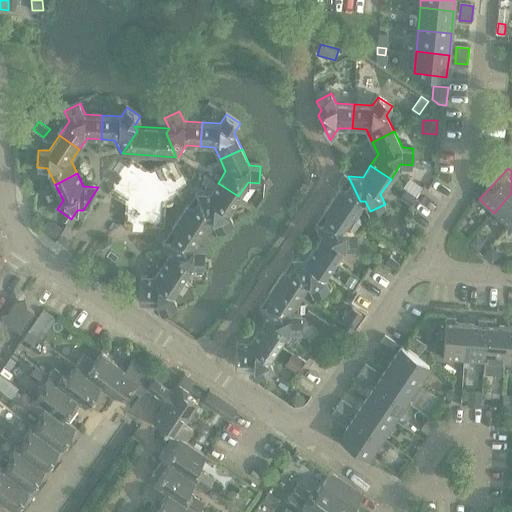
[(348,176),(317,223),(318,223),(344,225),(346,230),(365,201),(360,201),(348,176)]
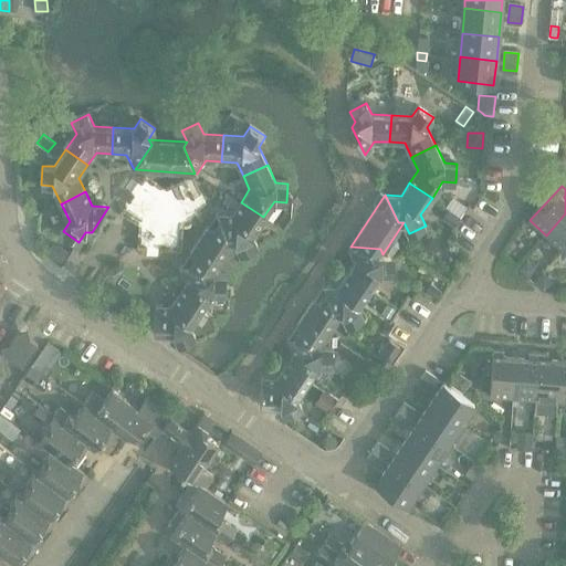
[(230,242),(234,241),(240,253),(258,245),(252,234),(263,217),(241,202),(233,215),(217,213),(216,216),(230,242)]
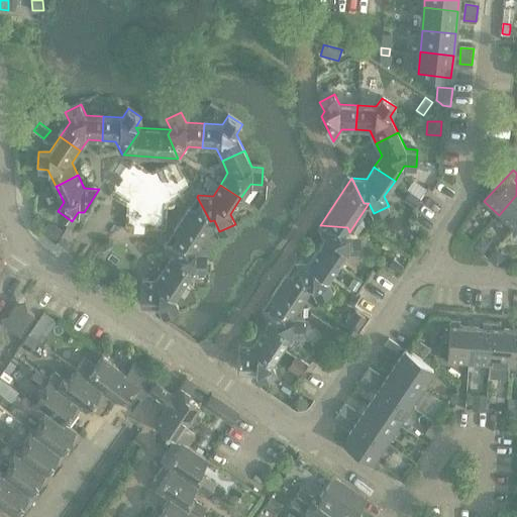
[(410,191),(404,200),(415,207),(420,198),(410,191)]
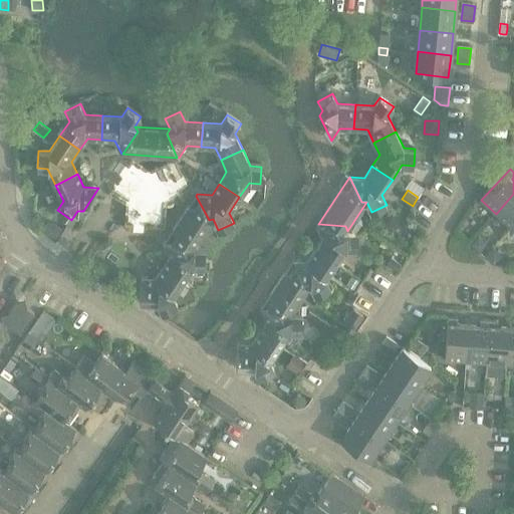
[(513,194),(496,214),(511,228),(513,224),(513,194)]
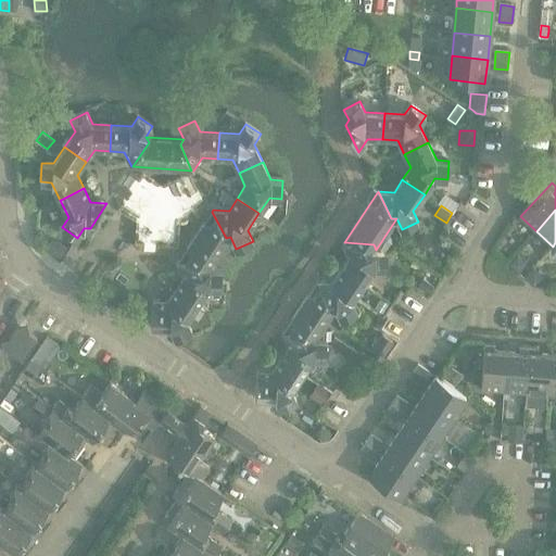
[(212,212),(178,261),(209,264),(210,268),(230,237),(226,238),(212,212)]
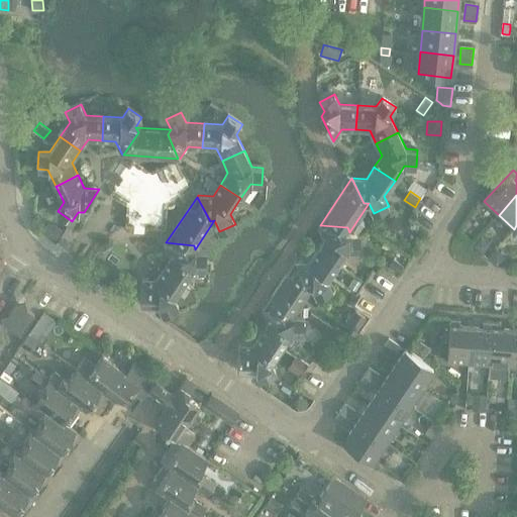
[(53,223),(44,234),(57,241),(64,230),(53,223)]
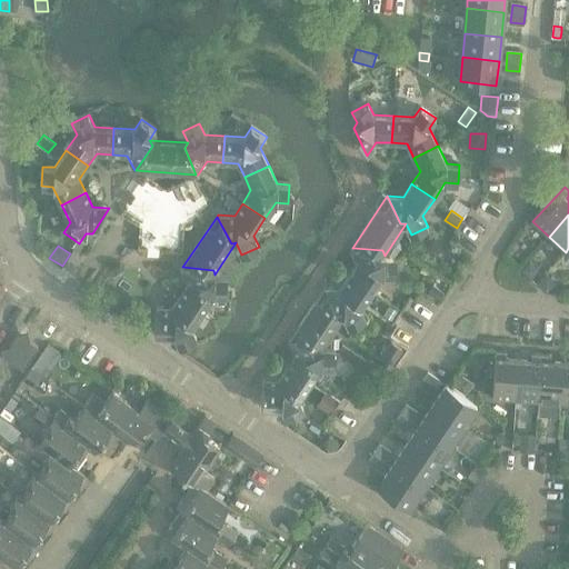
[(358,263),(349,276),(372,290),(382,275),(395,276),(396,257),(385,256),(382,250),(353,248),(352,248),(351,249),(358,263)]
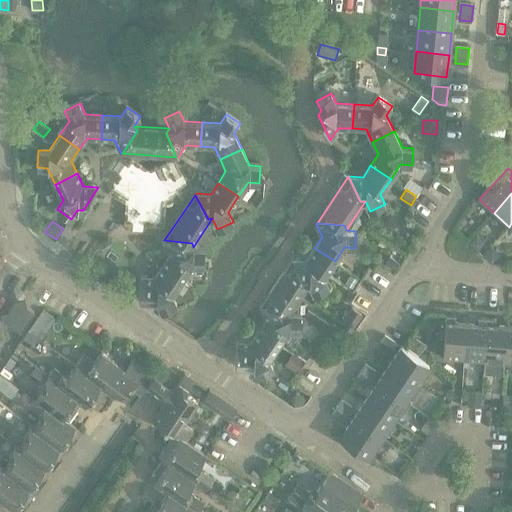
[(476,235),(470,242),(470,243),(480,251),(487,244),(476,235)]
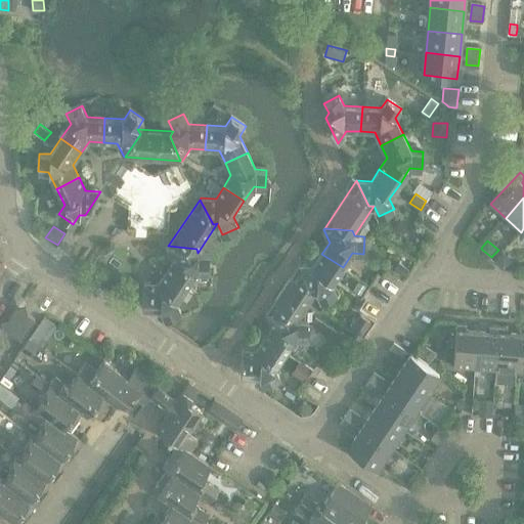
[(174,261),(166,272),(187,286),(197,271),(208,272),(209,254),(198,253),(197,249),(168,246),(167,248),(174,261)]
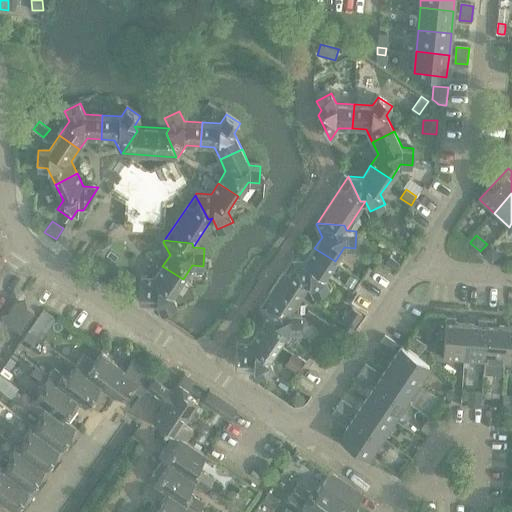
[(490,246),(482,255),(486,258),(490,262),(492,263),(500,254),(491,245),(490,246)]
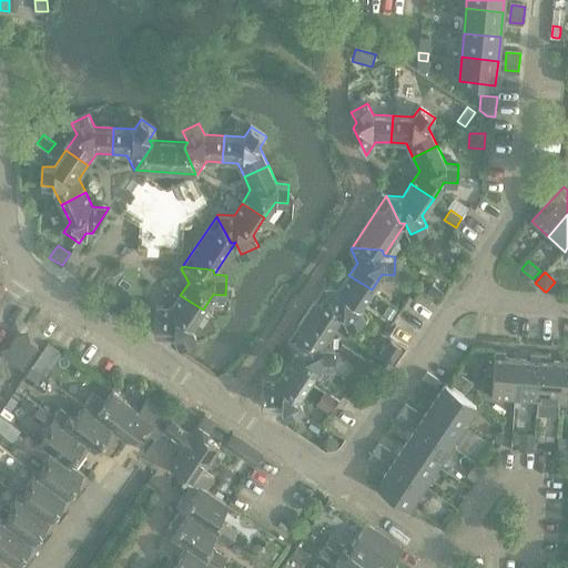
[(337,315),(343,315),(348,326),(365,318),(359,307),(372,290),(348,275),(341,288),(324,287),(324,288),(325,290),(332,303),(337,315)]
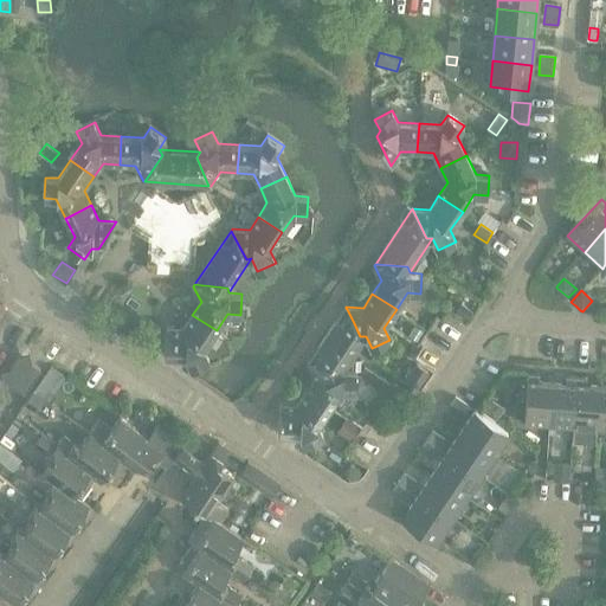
[(462,303),(456,313),(466,320),(472,311),(462,303)]
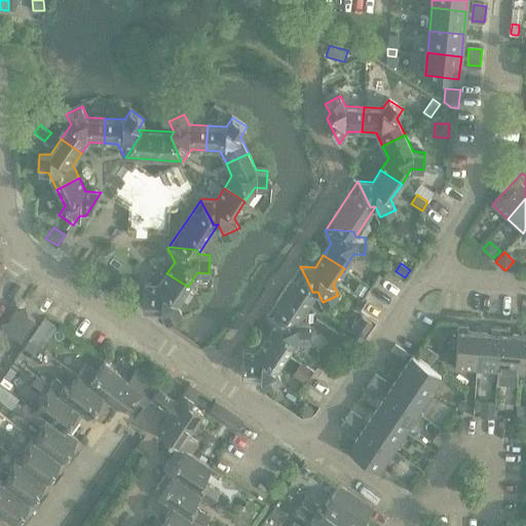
[(300,267),(268,313),(269,314),(296,316),(298,321),(317,292),(312,292),(307,280),(301,268),(300,267)]
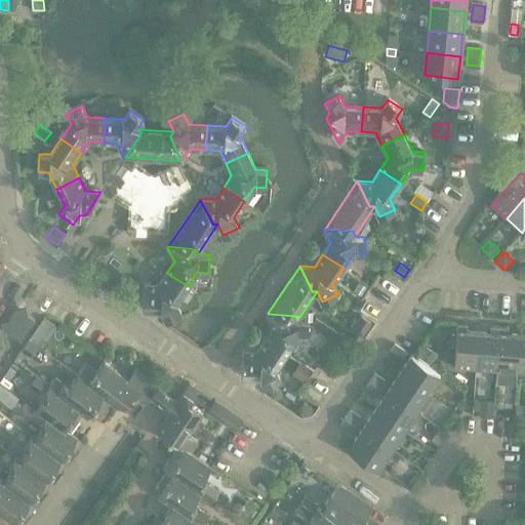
[(161,310),(165,320),(182,312),(176,301),(188,286),(166,273),(159,284),(144,283),(143,308),(161,310)]
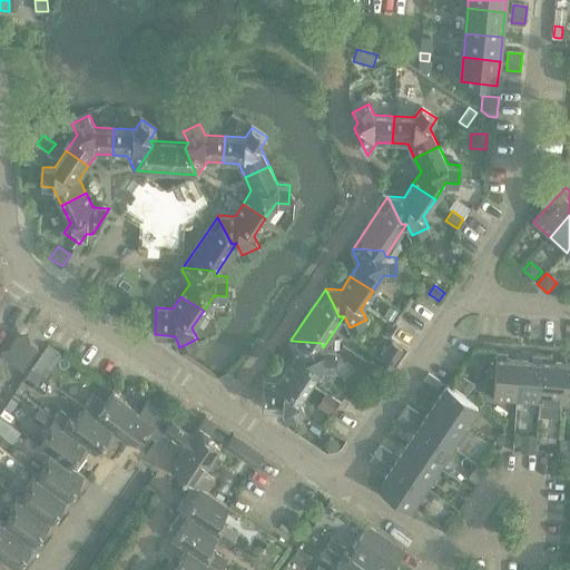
[(390,306),(384,315),(394,322),(401,313),(390,306)]
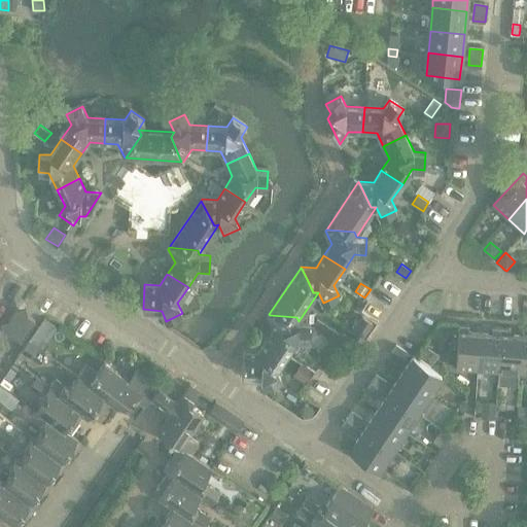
[(3,329),(6,331),(22,342),(35,321),(16,309),(3,329)]
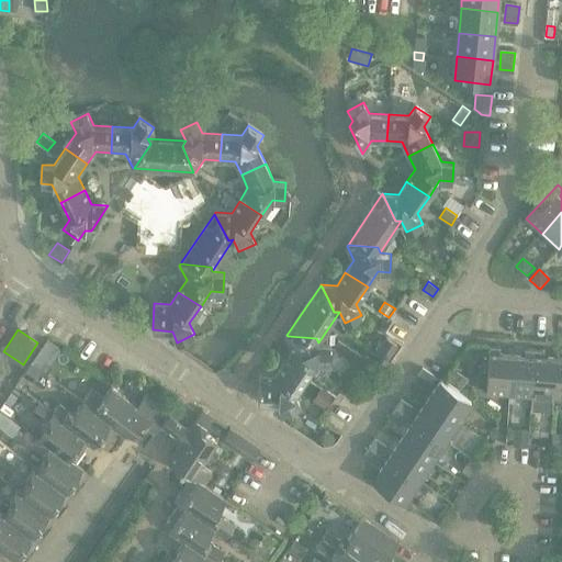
[(326,334),(325,344),(335,344),(335,334),(326,334)]
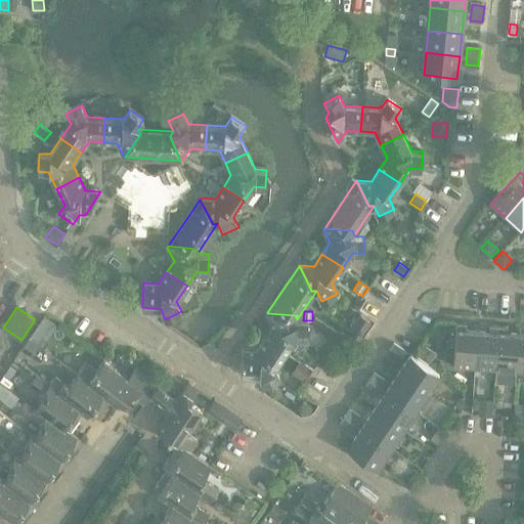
[(272,326),(265,338),(286,352),(295,338),(306,339),(308,320),(296,319),(297,319),(295,315),(268,313),(267,312),(266,314),(272,326)]
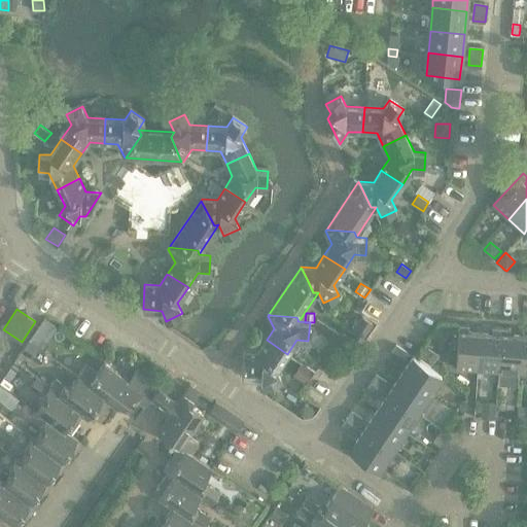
[(373,324),(362,317),(353,330),(363,337),(373,324)]
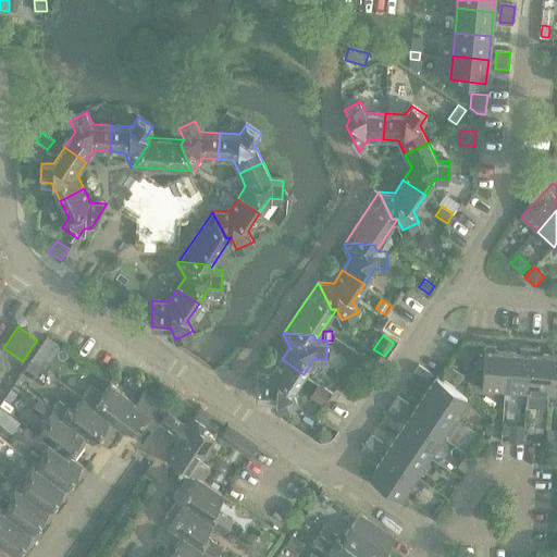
[(482,390),(505,392),(508,353),(495,351),(495,345),(485,344),(482,390)]
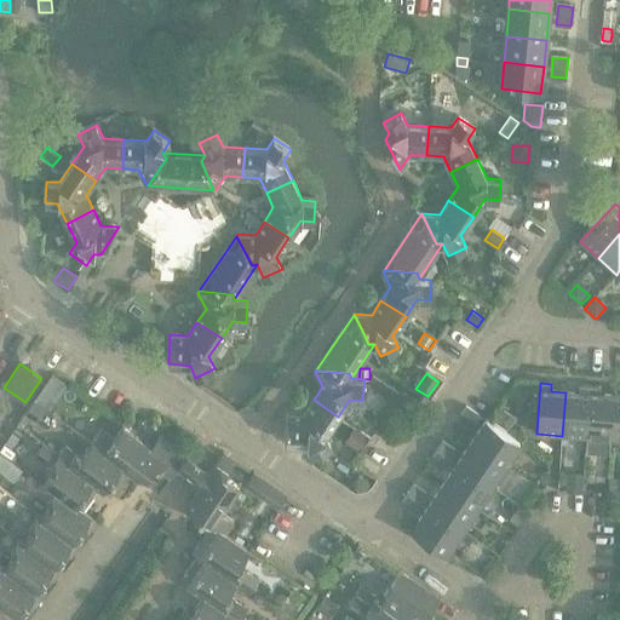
[(514,386),(507,395),(510,397),(521,405),(529,392),(520,385),(517,384),(514,386)]
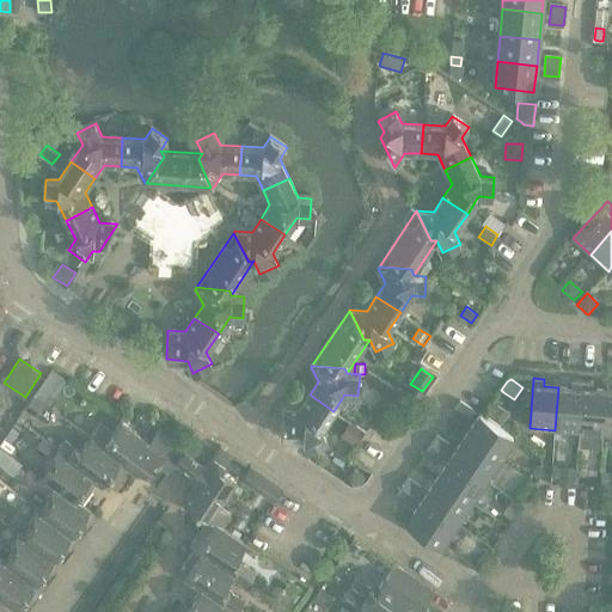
[(558,387),(555,430),(580,432),(583,381),(573,380),(571,389),(558,387)]
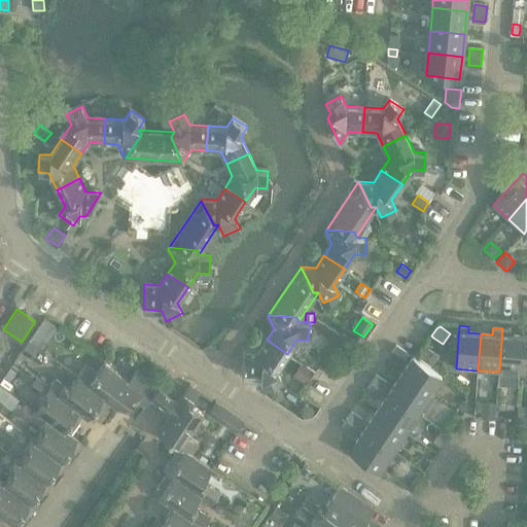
[(502,328),(499,372),(498,385),(519,386),(520,374),(523,337),(511,336),(511,328),(502,328)]
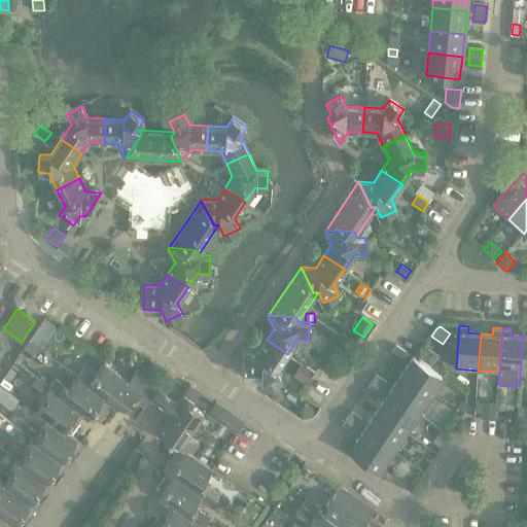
[(28,341),(21,351),(31,358),(39,347),(29,340),(28,341)]
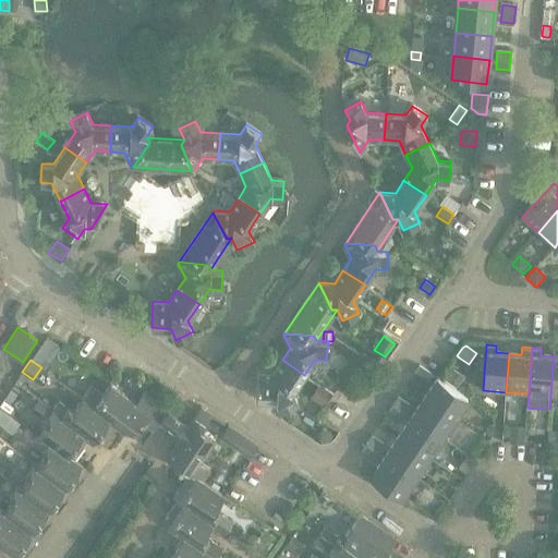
[(258,372),(256,395),(256,398),(276,400),(281,411),(298,402),(292,391),(304,375),(282,360),(274,373),(258,372)]
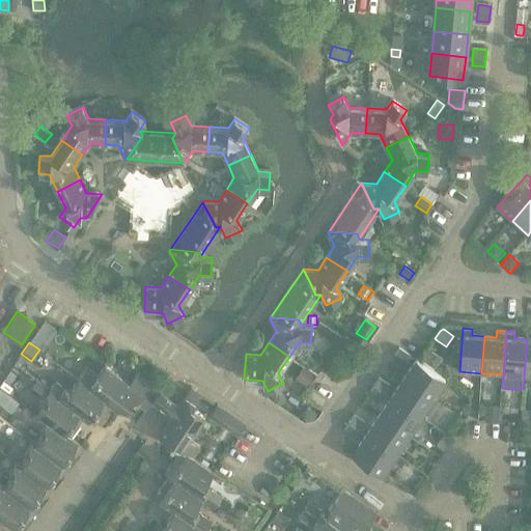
[(407,362),(410,356),(399,350),(396,355),(407,362)]
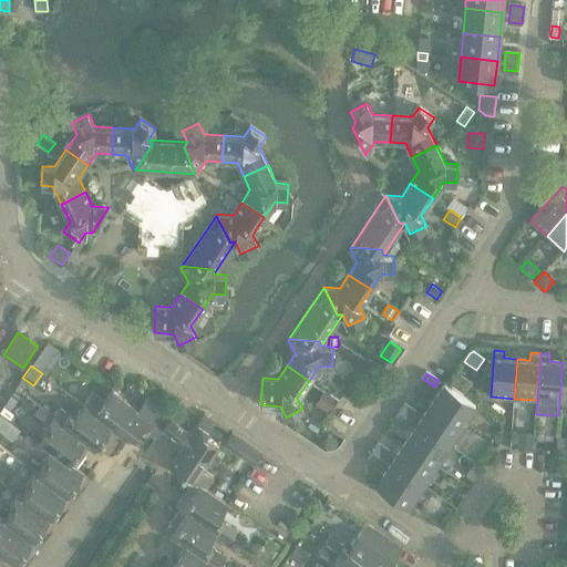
[(461,374),(452,387),(464,394),(472,382),(461,374)]
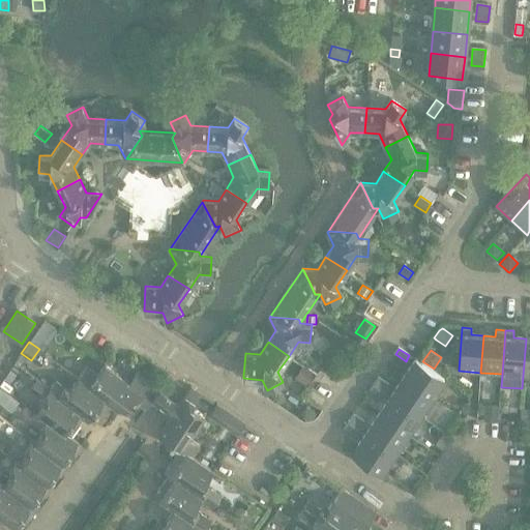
[(404,378),(432,396),(445,378),(416,358),(404,378)]
